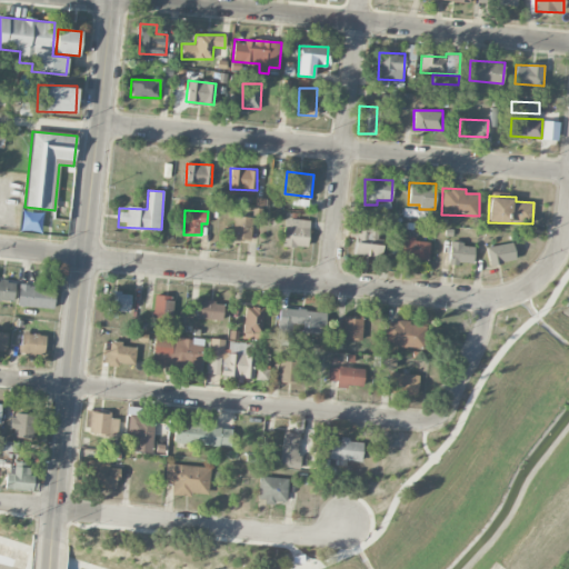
[(252,217),(233,216),(232,240),(251,240),(252,217)]
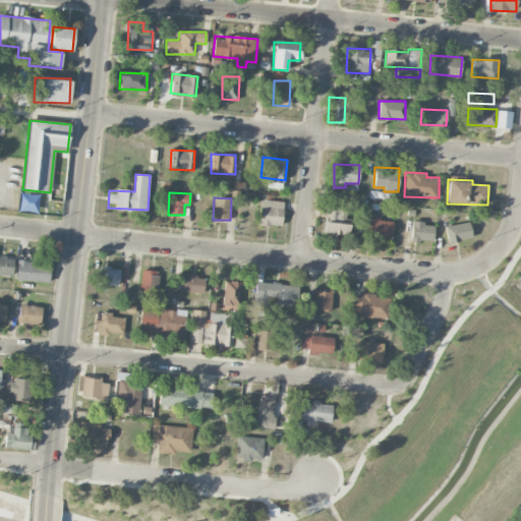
[(257,224),(281,227),(284,201),(261,198),(257,224)]
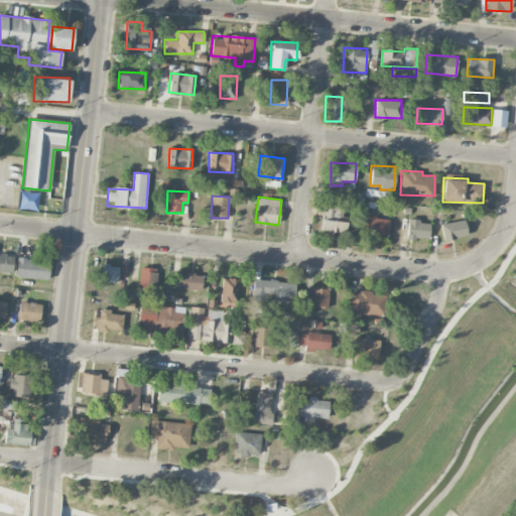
[(320,231),(345,233),(347,216),(343,215),(343,207),(323,205),(320,231)]
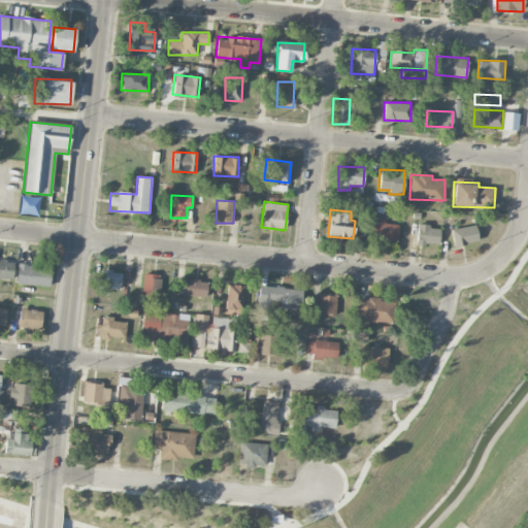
[(398,224),(385,223),(385,219),(375,219),(373,240),(397,241),(398,224)]
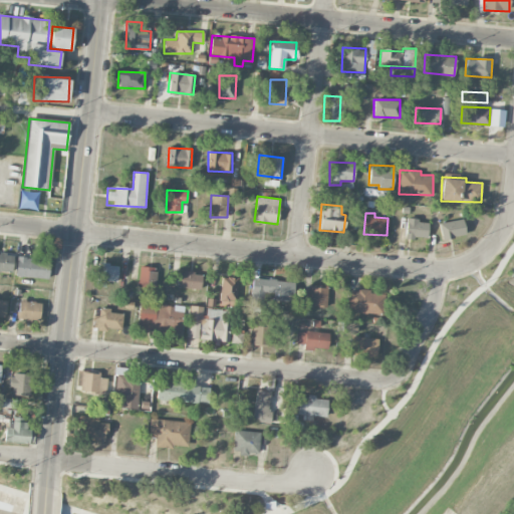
[(405,237),(427,238),(428,220),(407,219),(405,237)]
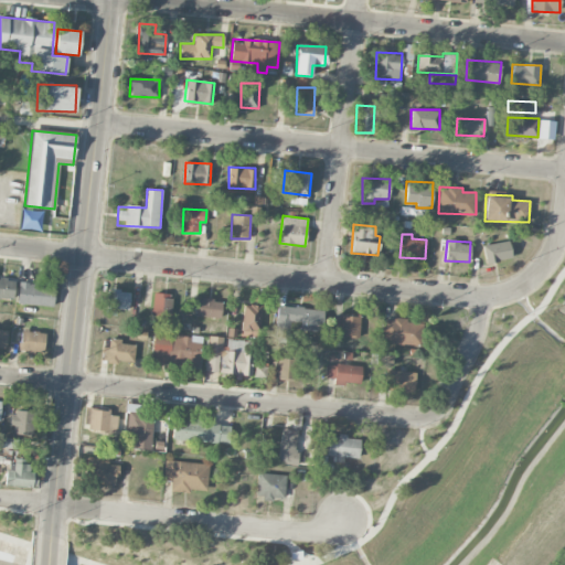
[(484,263),(511,259),(509,241),(482,244),(484,263)]
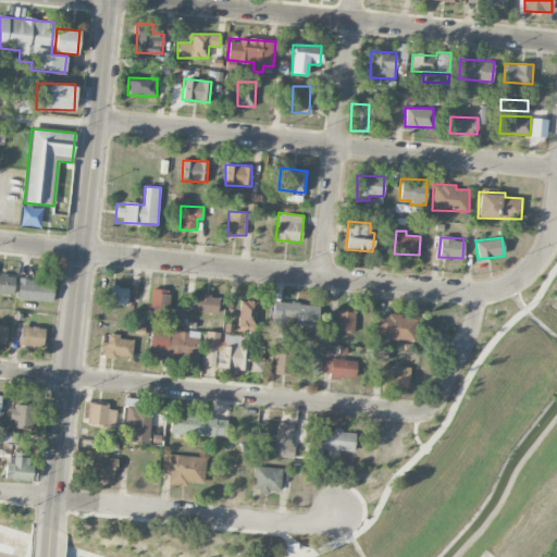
[(0,274),(0,293),(13,294),(14,275),(0,274)]
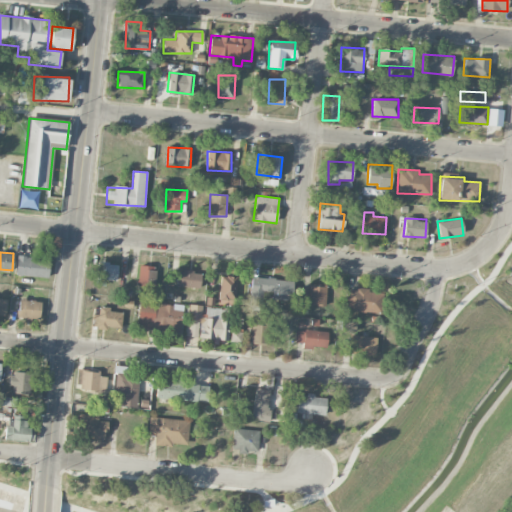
[(50,260),(18,255),(15,274),(47,278),(50,260)]
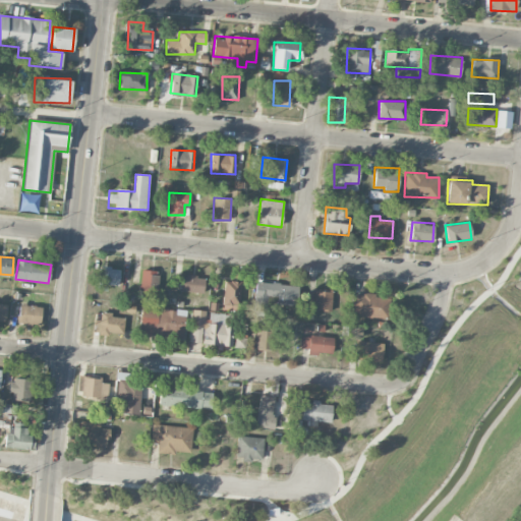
[(119,268),(99,267),(98,290),(107,291),(108,285),(119,285),(119,268)]
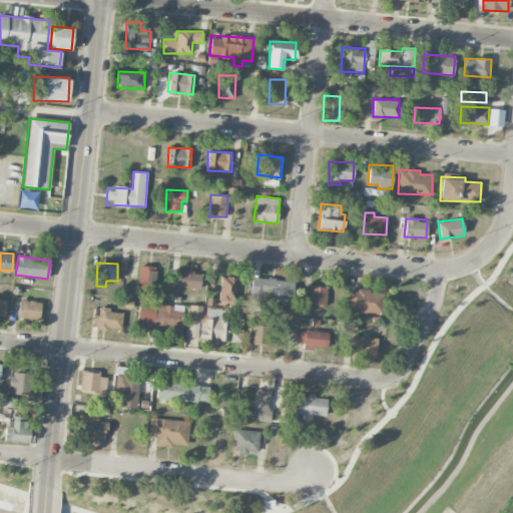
[(137,288),(154,289),(155,267),(138,266),(137,288)]
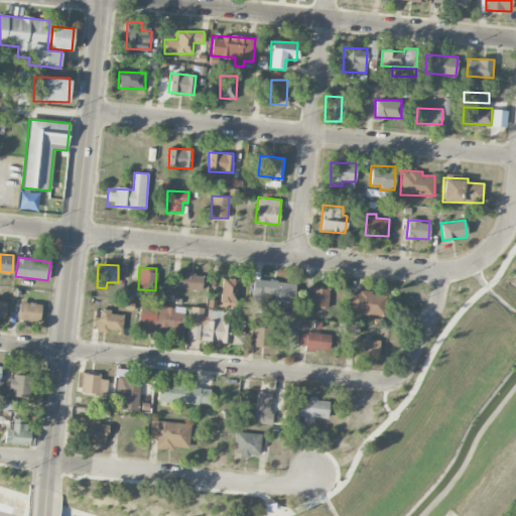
[(178,272),(177,288),(202,289),(202,274),(178,272)]
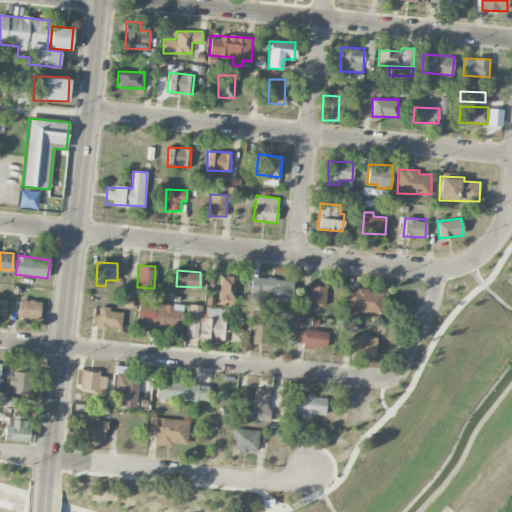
[(237,277),(220,276),(219,299),(236,300),(237,277)]
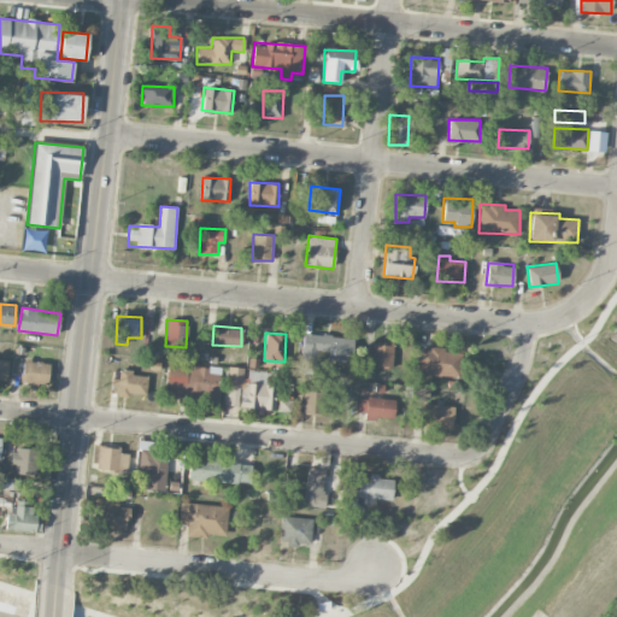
[(351,363),(353,339),(304,333),(300,364),(313,366),(316,351),(328,352),(327,360),(351,363)]
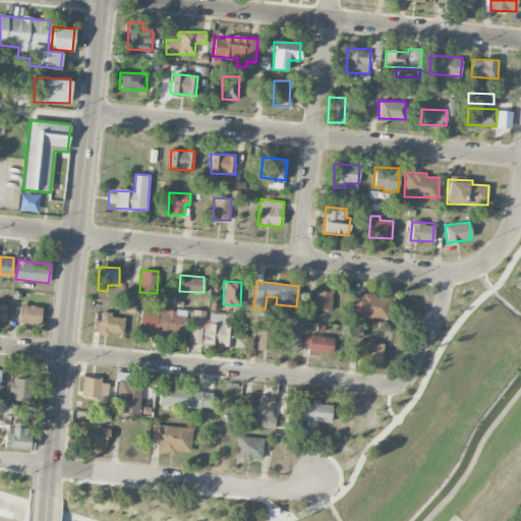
[(313,309),(331,310),(332,291),(313,290),(313,309)]
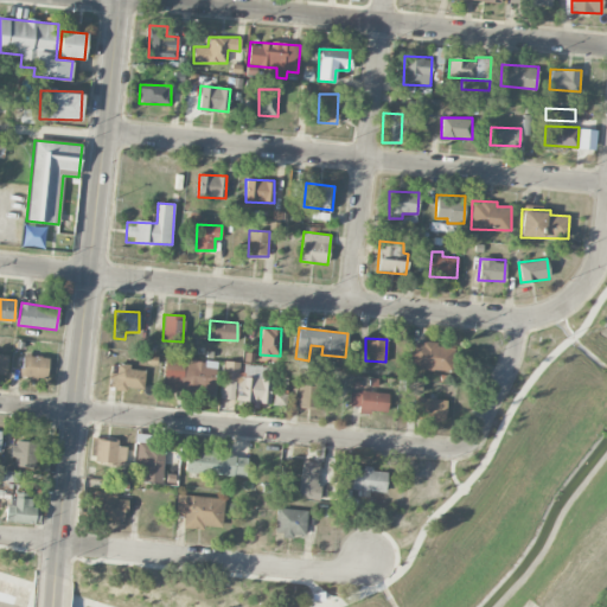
[(410,369),(452,370),(453,344),(410,343),(410,369)]
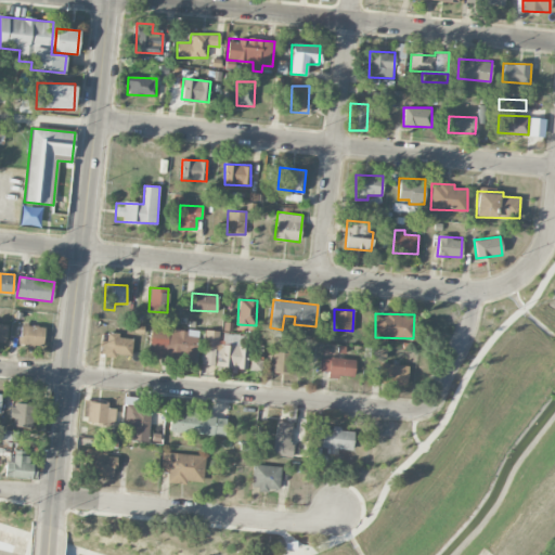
[(18,344),(42,347),(44,326),(21,323),(18,344)]
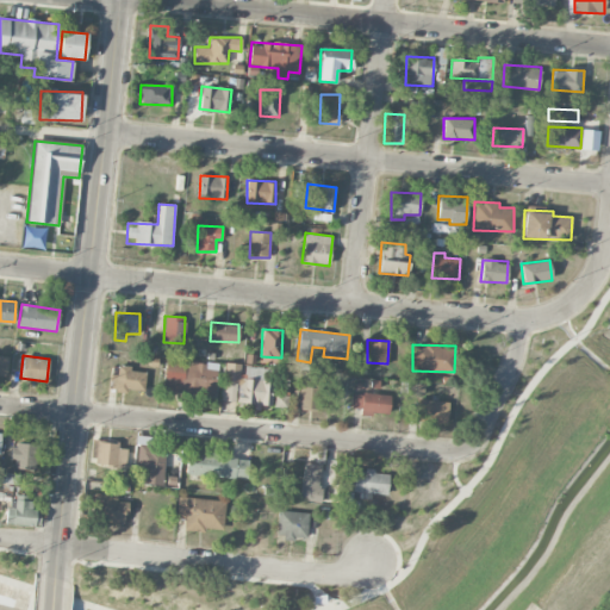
[(163,392),(216,394),(217,363),(165,360),(163,392)]
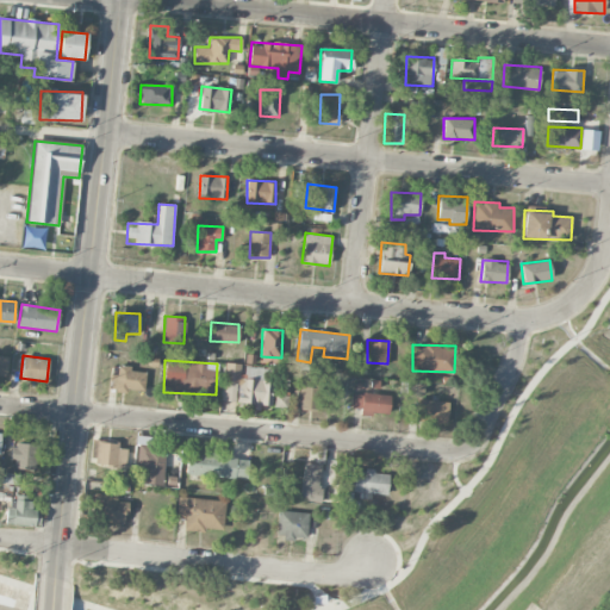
[(222,399),(235,400),(235,403),(257,405),(272,406),(274,380),(265,380),(265,368),(243,366),(243,363),(225,362),(222,399)]
